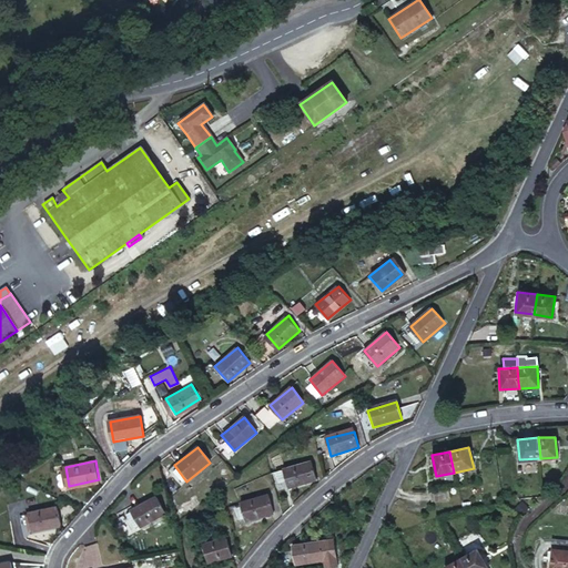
[(311,460),(283,468),(287,486),(316,478),(311,460)]
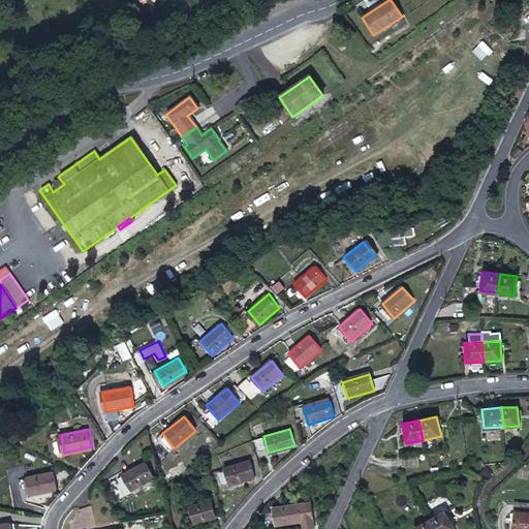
[(415,457),(399,460),(400,469),(416,465),(415,457)]
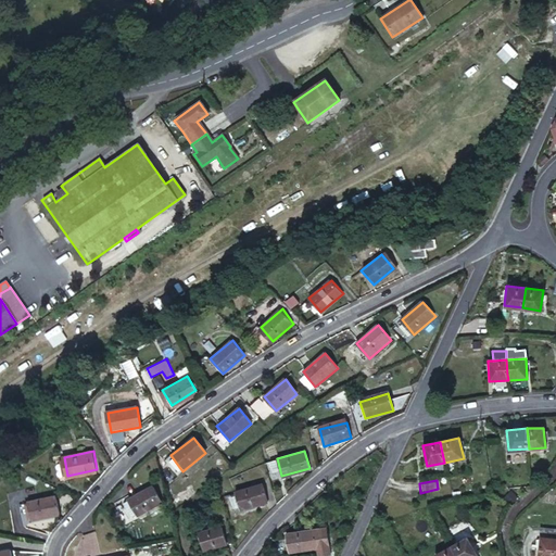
[(262,483),(234,493),(238,509),(267,501),(262,483)]
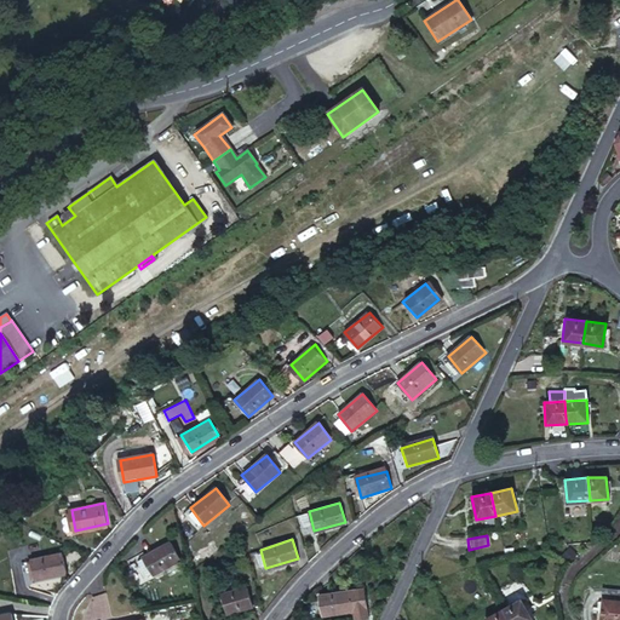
[(170,544),(142,557),(151,574),(178,560),(170,544)]
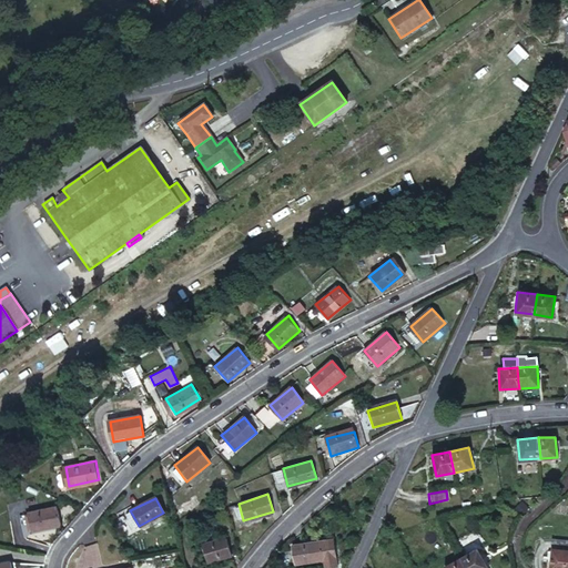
[(56,506),(29,511),(32,530),(60,525),(56,506)]
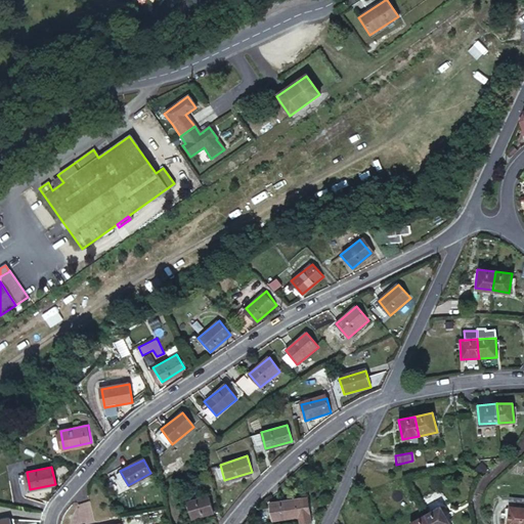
[(365,476),(360,474),(356,481),(361,483),(365,476)]
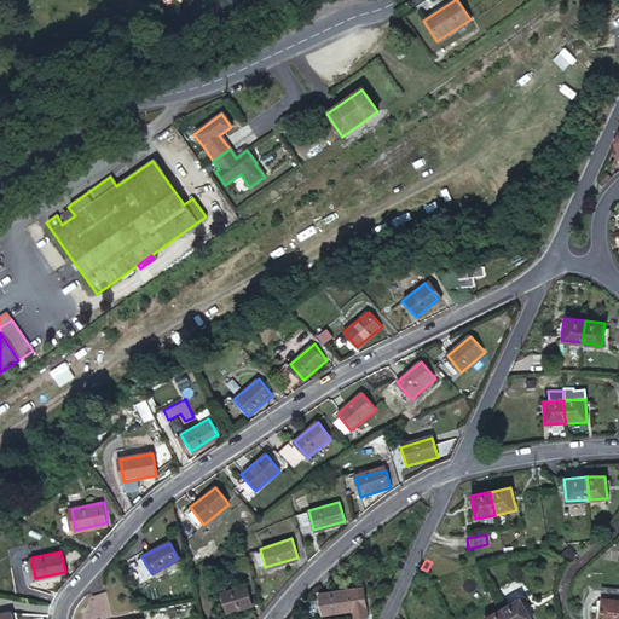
[(247,586),(221,593),(227,612),(250,606),(247,586)]
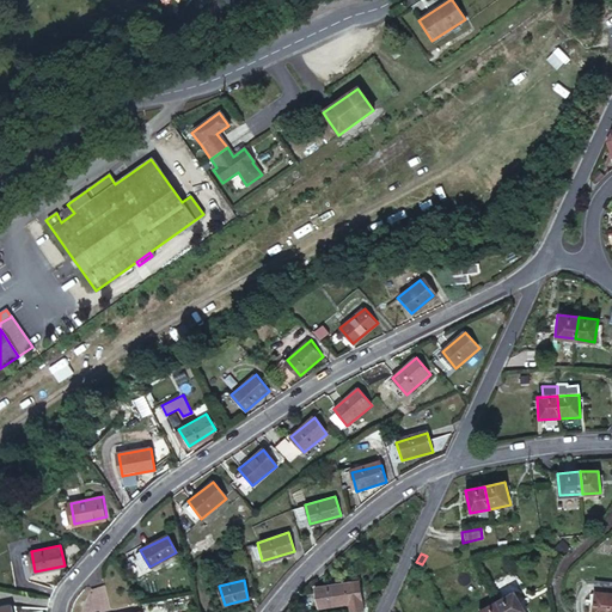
[(343,582),(316,589),(320,609),(348,600),(343,582)]
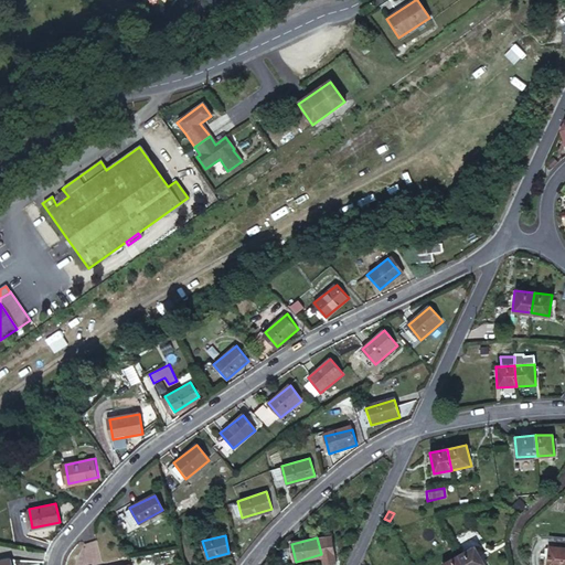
[(545,554),(564,552),(564,539),(545,537),(545,554)]
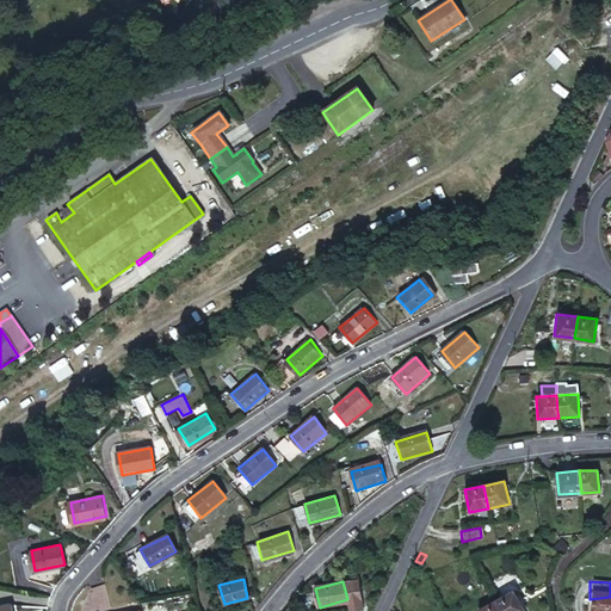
[(500,610),(523,610),(512,592),(495,602),(500,610)]
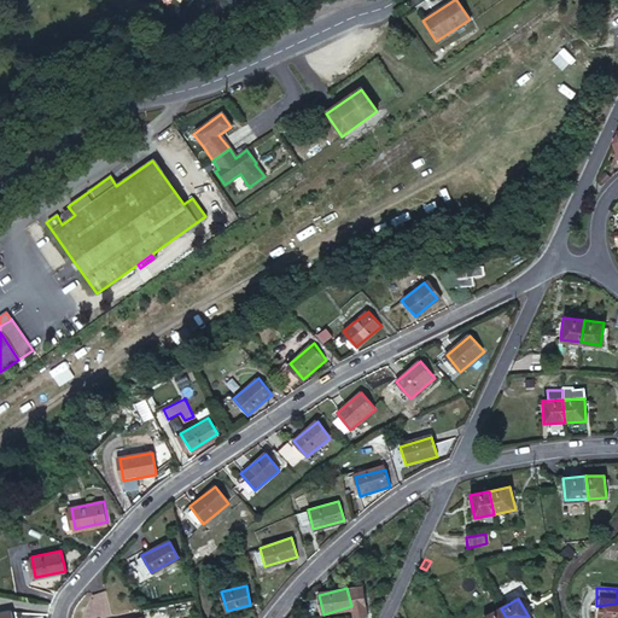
[(617,617),(617,604),(596,606),(595,606),(595,617),(617,617)]
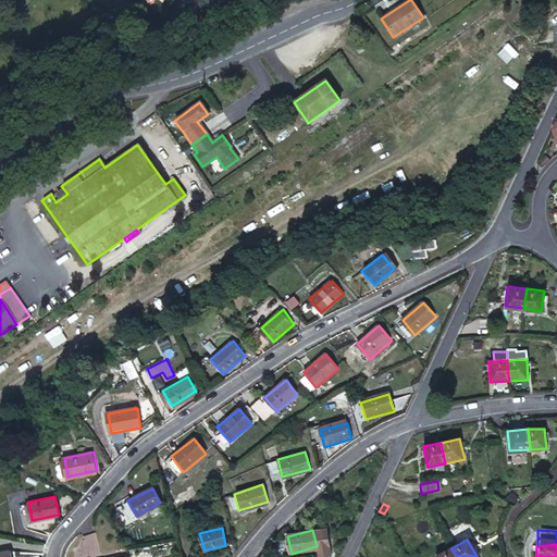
All buildings are outlined.
